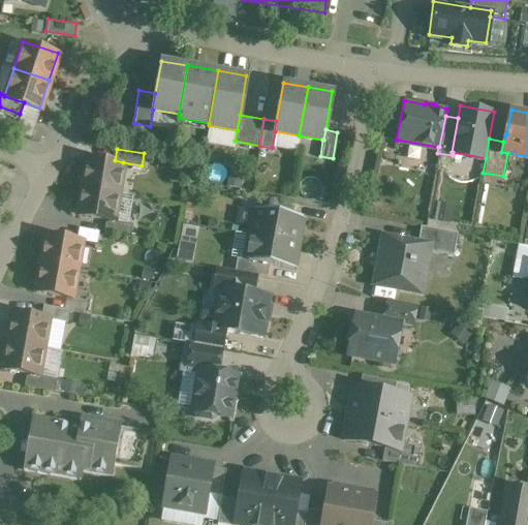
[(115,160),(86,156),(82,184),(118,191),(123,162),(115,160)]
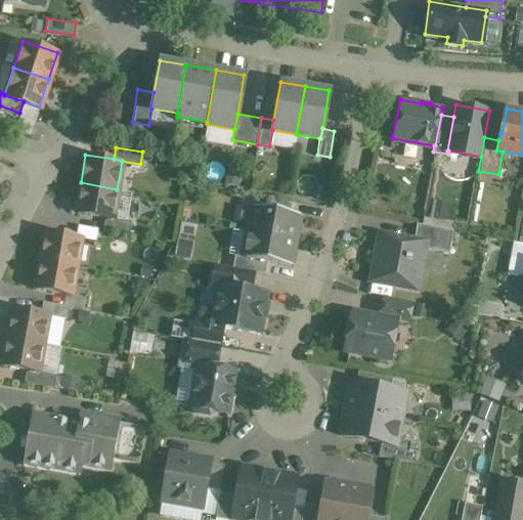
[(117,189),(81,182),(76,211),(104,216),(113,217),(117,189)]
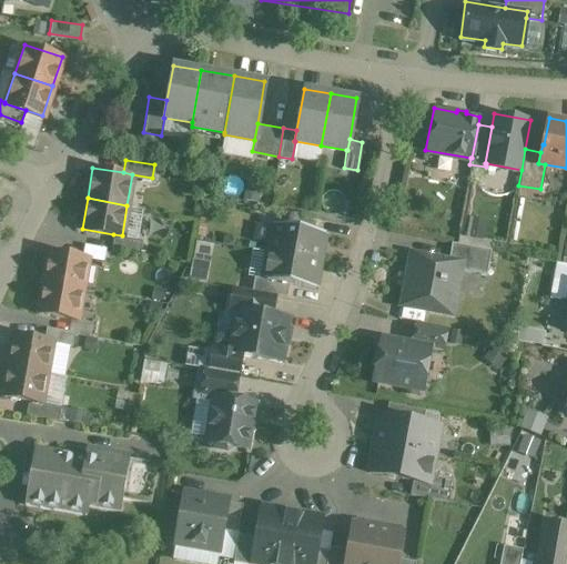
[(324,231),(272,222),(267,250),(320,259),(324,231)]
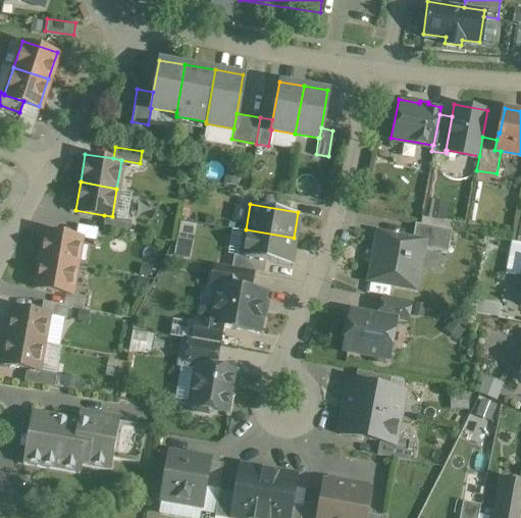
[(131,219),(112,216),(104,215),(102,227),(127,231),(131,219)]
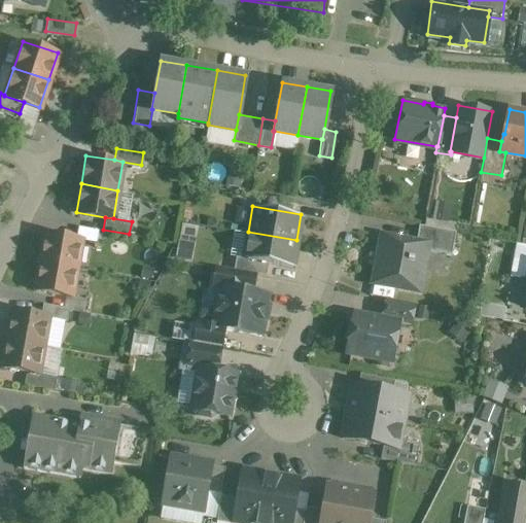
[(191,255),(199,222),(183,219),(176,252),(191,255)]
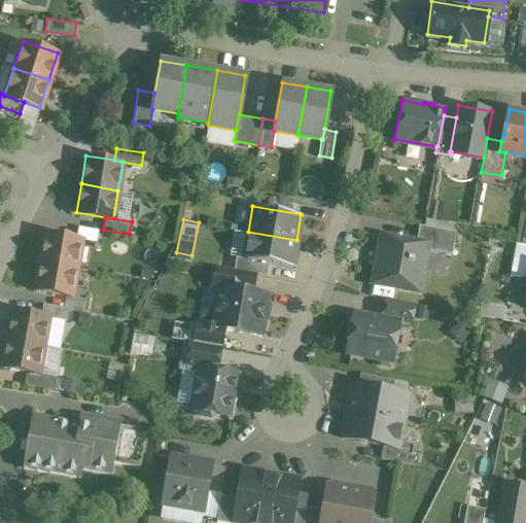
[(455,230),(418,223),(416,239),(428,242),(427,249),(451,253),(455,230)]
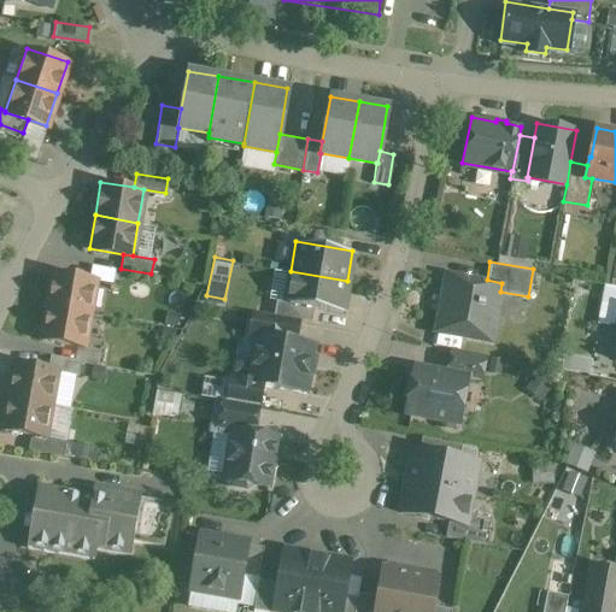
[(92,264),(89,277),(95,278),(111,282),(113,269),(92,264)]
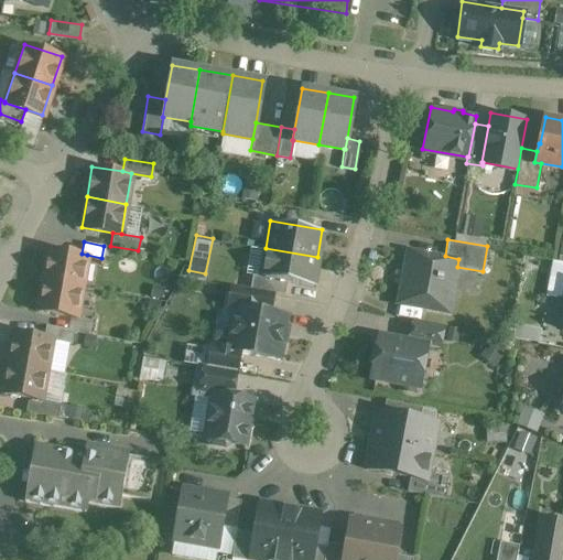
[(82,254),(47,248),(43,279),(82,286),(87,255),(82,254)]
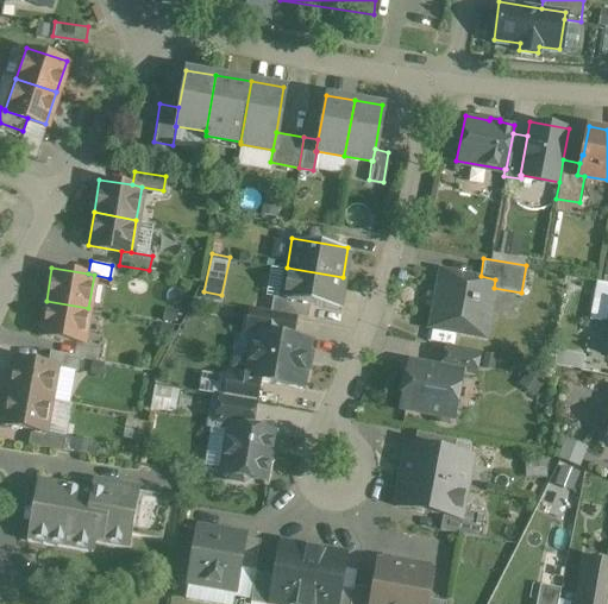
[(343,277),(287,268),(281,297),(337,307),(343,277)]
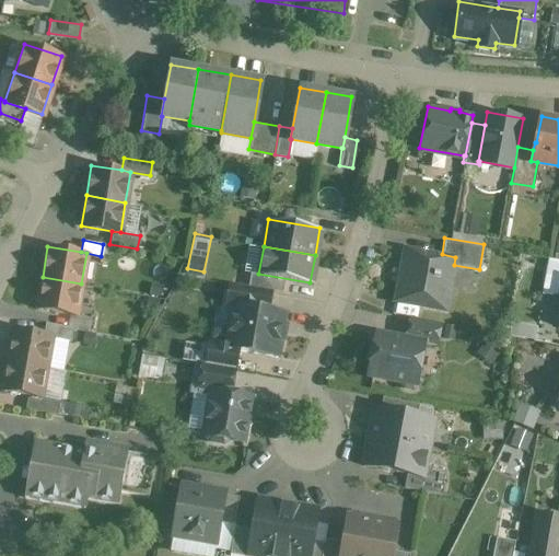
[(442,254),(405,247),(394,299),(445,309),(454,265),(455,257),(442,254)]
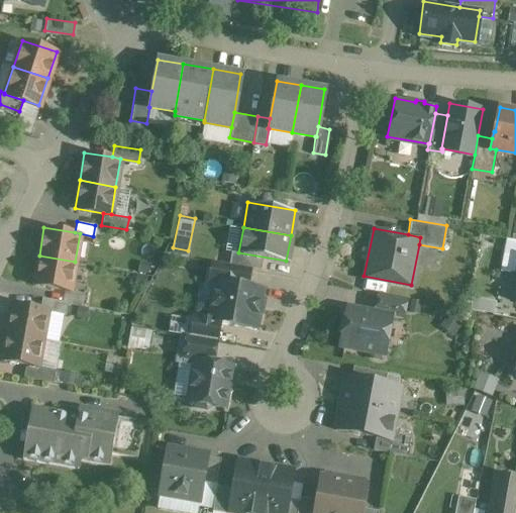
[(75,262),(39,255),(34,283),(63,288),(70,289),(75,262)]
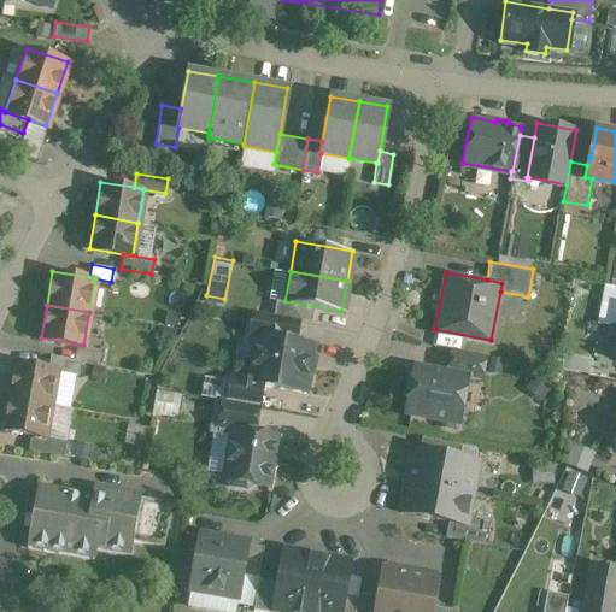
[(297,318),(253,311),(250,336),(257,337),(257,336),(293,342),(297,318)]
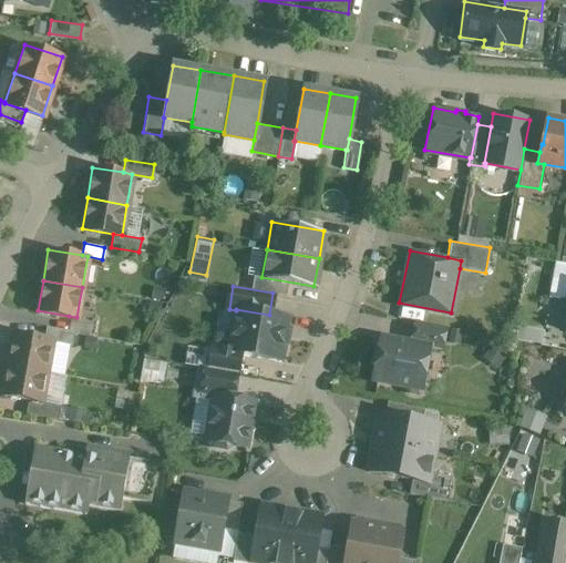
[(565,299),(559,303),(556,319),(562,326),(563,326),(563,328),(565,328),(565,299)]
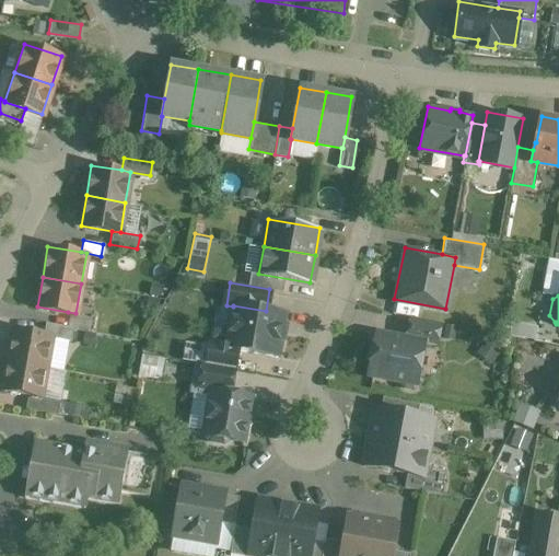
[(266,311),(233,305),(233,307),(226,344),(225,345),(236,347),(276,354),(282,314),(266,311)]
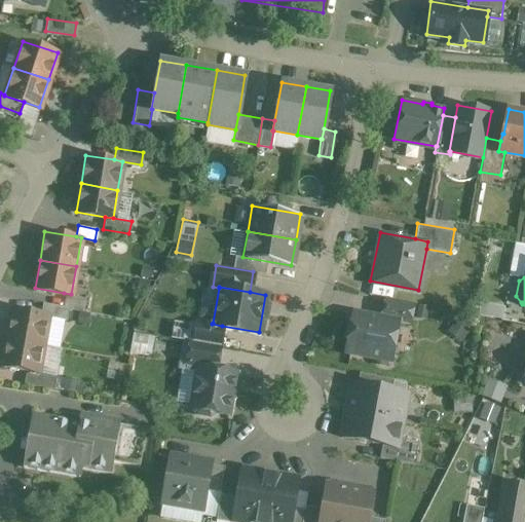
[(83,309),(85,297),(71,294),(64,293),(62,305),(69,306),(83,309)]
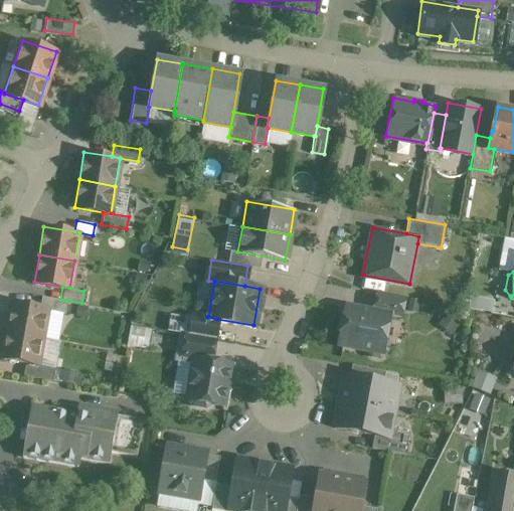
[(403,295),(377,290),(373,310),(389,313),(389,314),(400,316),(403,295)]
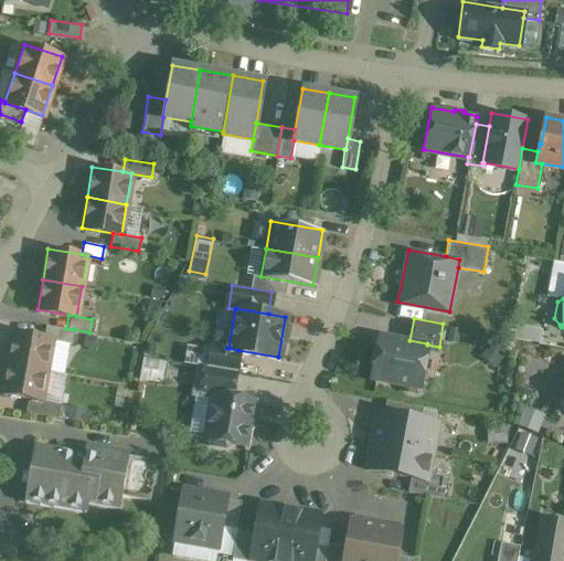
[(66,328),(45,325),(43,337),(52,339),(51,339),(71,342),(74,329),(66,328)]
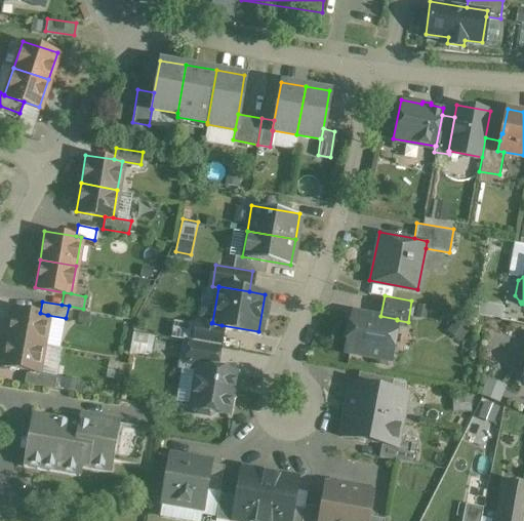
[(40,313),(11,308),(6,336),(43,343),(47,315),(48,315),(40,313)]
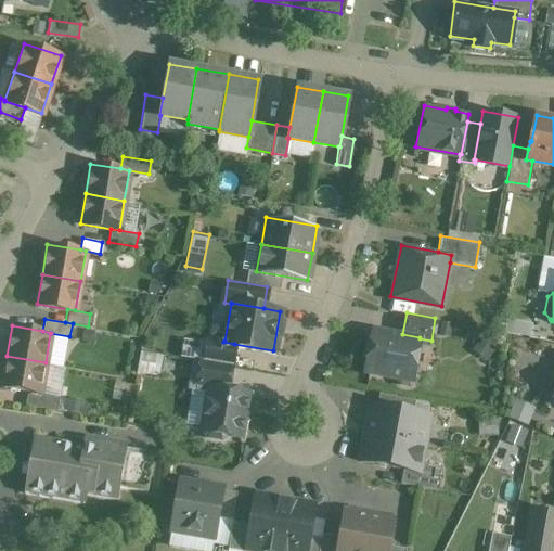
[(402,334),(370,328),(365,348),(368,348),(364,371),(396,376),(400,382),(409,384),(416,379),(417,370),(414,364),(420,338),(420,337),(402,334)]
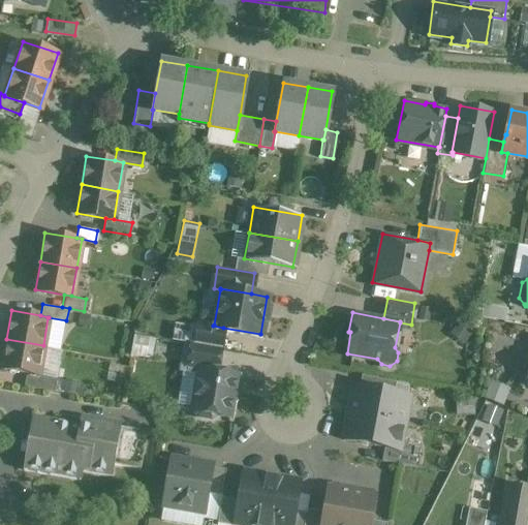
[(194,321),(186,323),(175,321),(172,339),(191,342),(195,342),(198,322),(194,321)]
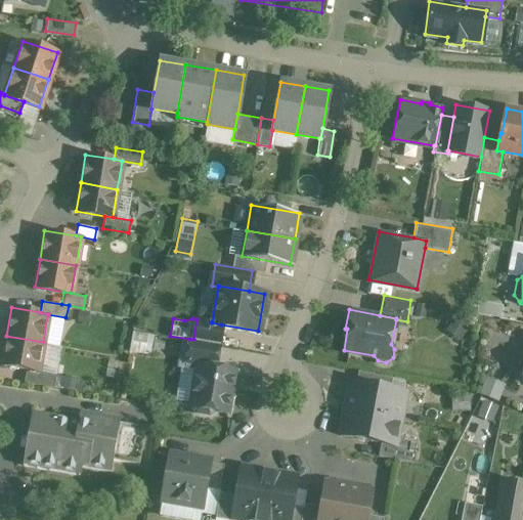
[(212,321),(197,319),(193,339),(218,343),(221,325),(211,322),(212,321)]
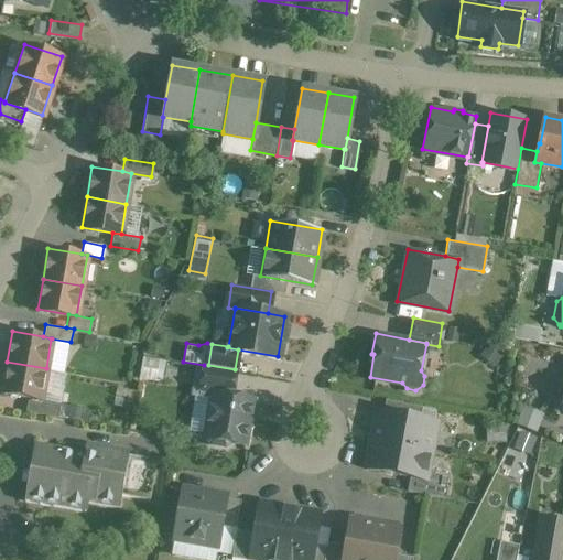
[(161,379),(165,358),(143,353),(138,375),(161,379)]
